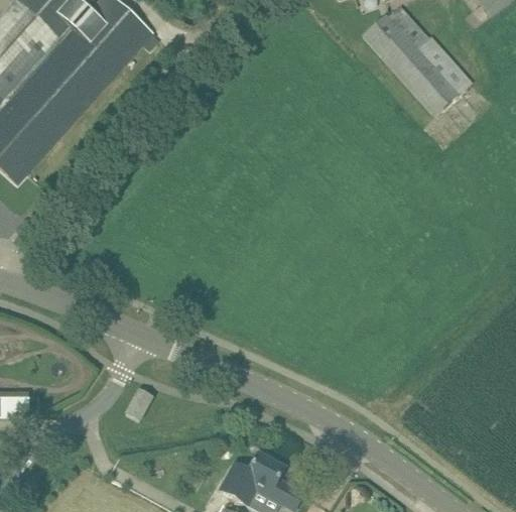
[(152,32),(116,0),(98,0),(0,110),(0,167),(17,183),(152,32)]
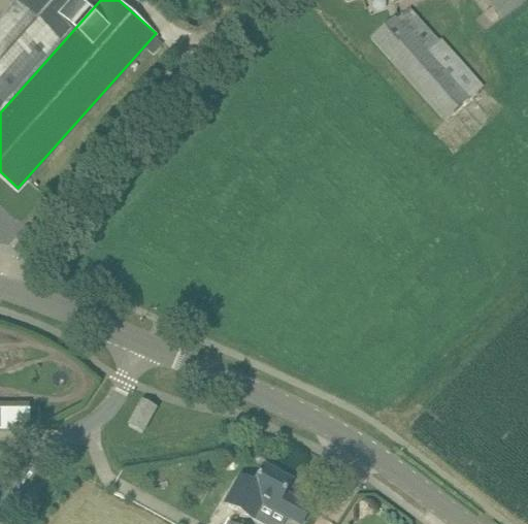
[(12,0),(0,14),(0,104),(94,0),(12,0)]
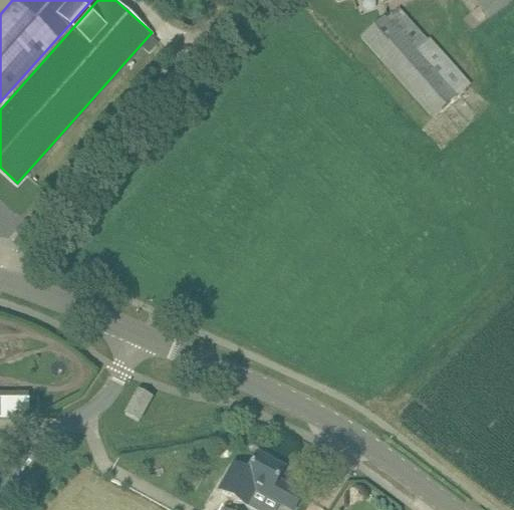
[(475,0),(488,15),(507,0),(475,0)]
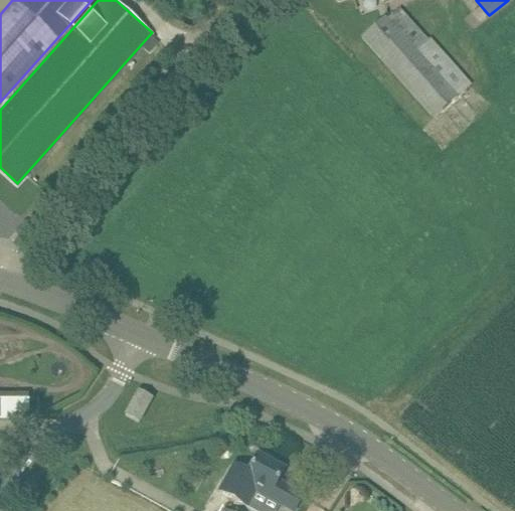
[(428,38),(399,6),(384,19),(382,16),(362,34),(434,115),(471,81),(431,36),(428,38)]
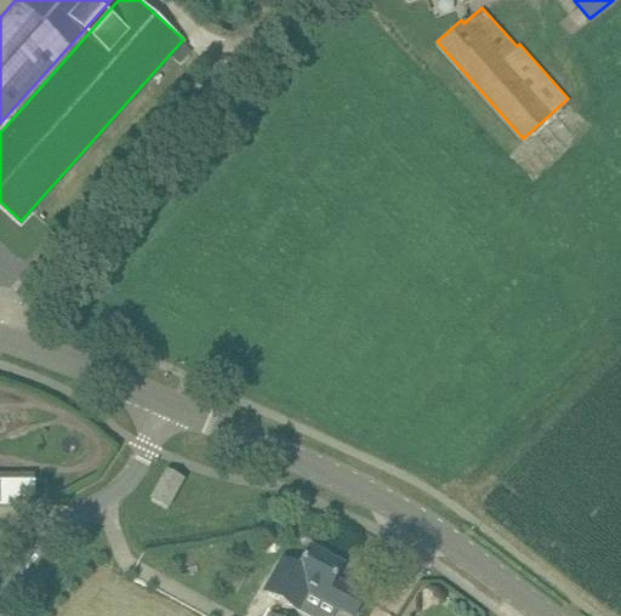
[(167,506),(183,477),(166,468),(151,496),(167,506)]
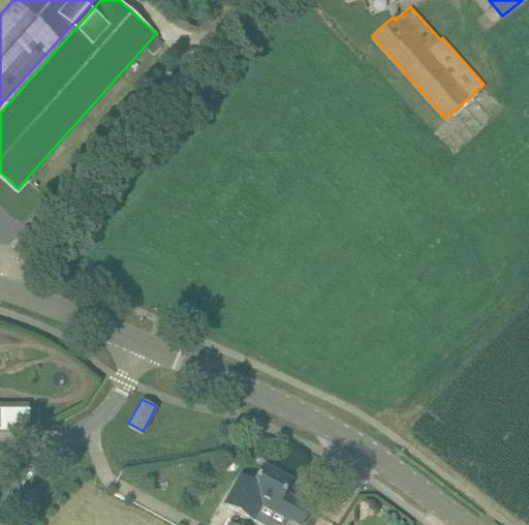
[(242,475),(227,501),(269,524),(282,524),(298,498),(285,492),(291,481),(263,465),(254,483),(242,475)]
